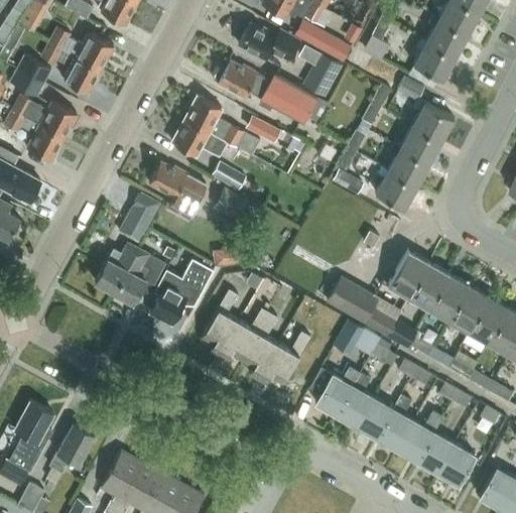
[(24,11),(28,5),(20,0),(17,0),(14,5),(24,11)]
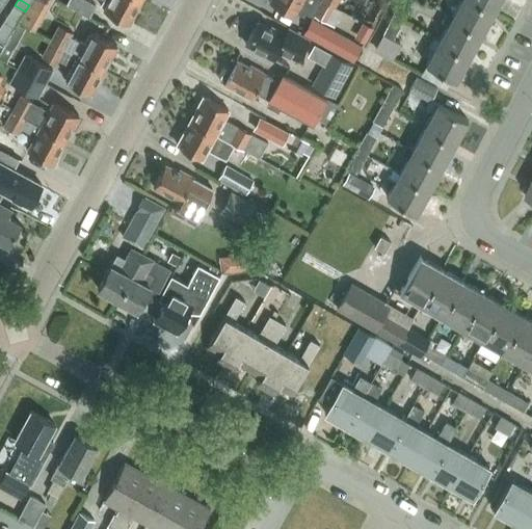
[(69,0),(67,6),(89,19),(96,6),(83,0),(69,0)]
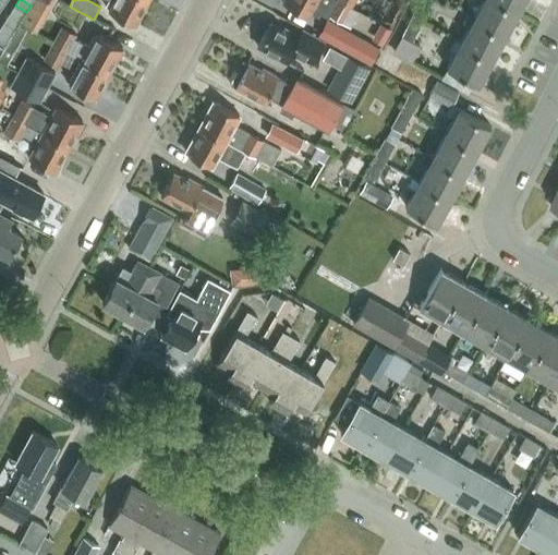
[(108,0),(110,1),(107,7),(110,9),(108,12),(135,27),(148,2),(144,0),(108,0)]
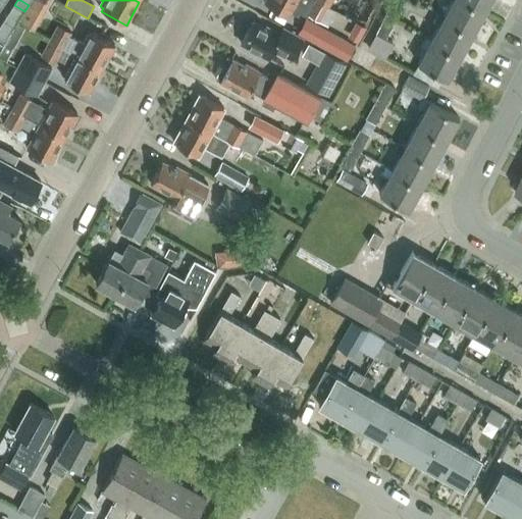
[(335,13),(328,9),(328,8),(313,0),(265,0),(263,3),(289,17),(294,8),(327,28),(335,13)]
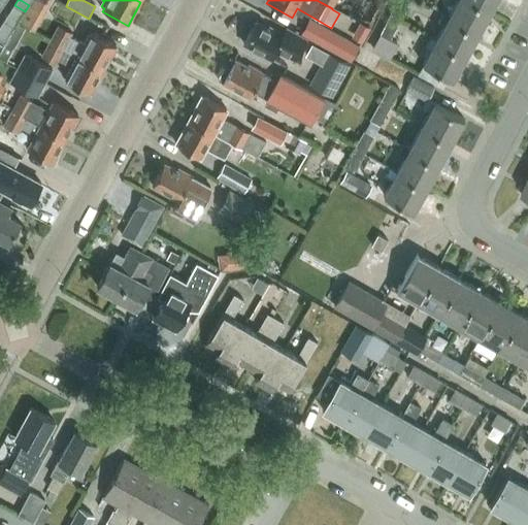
[(317,0),(332,8),(333,6),(336,0),(317,0)]
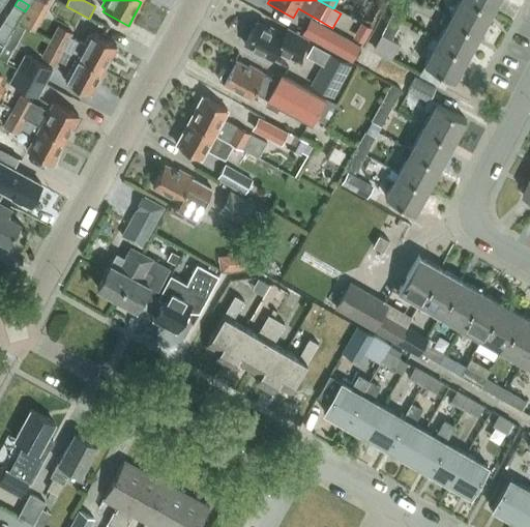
[(384,0),(354,0),(349,12),(372,25),(384,0)]
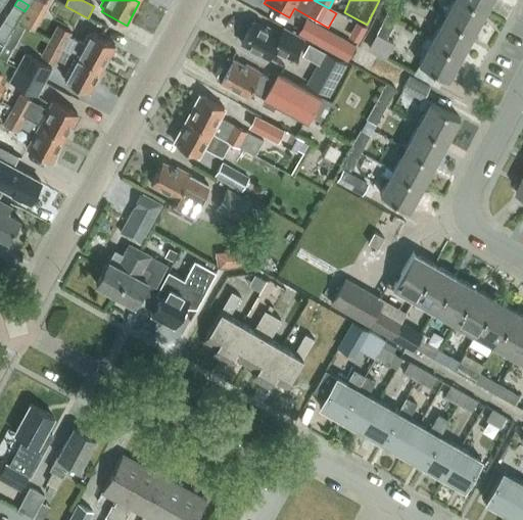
[(393,0),(385,16),(395,21),(405,4),(402,3),(397,0),(393,0)]
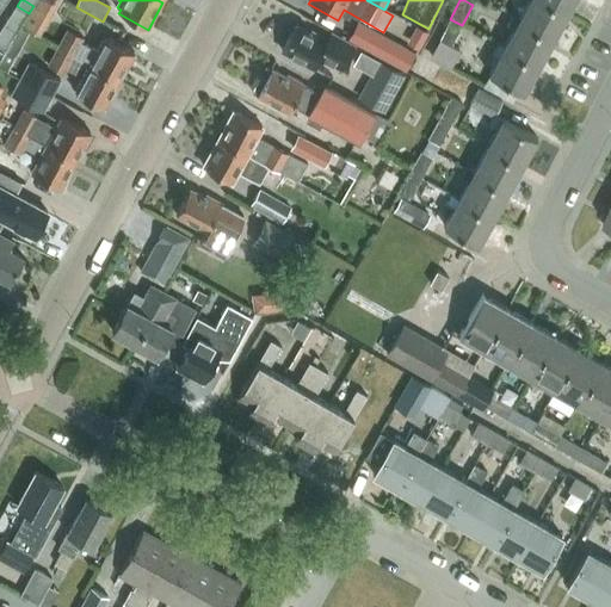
[(554,42),(568,13),(543,0),(530,0),(518,22),(554,42)]
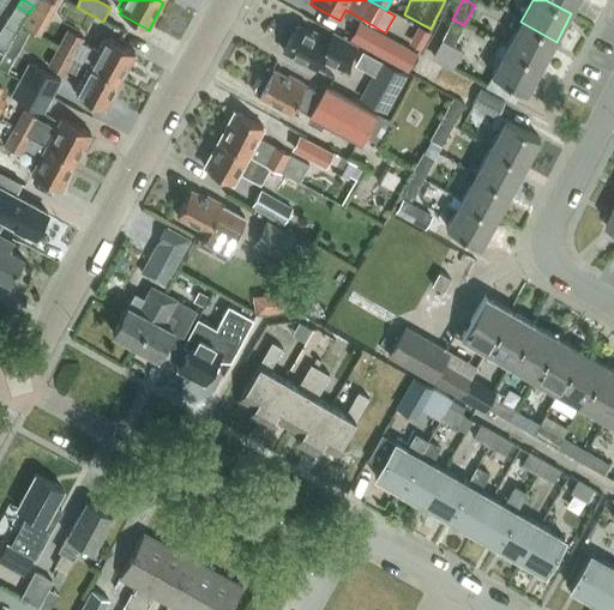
[(578,0),(546,0),(571,13),(578,0)]
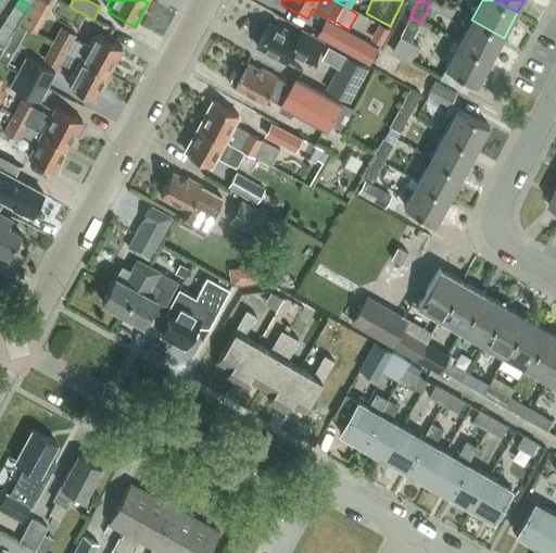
[(11,13),(22,20),(26,12),(15,5),(11,13)]
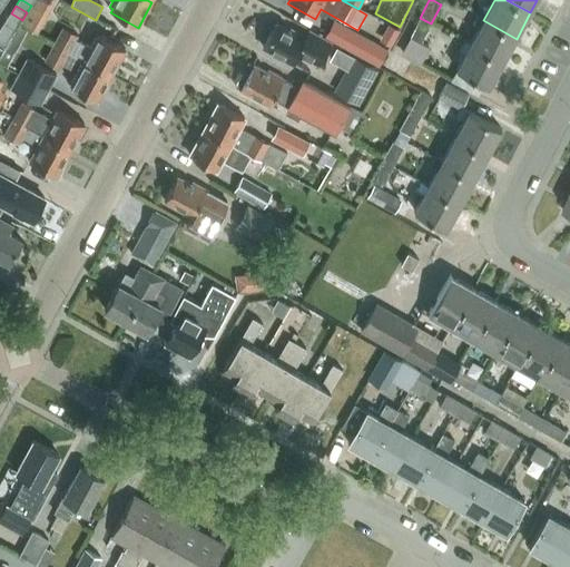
[(49,18),(31,8),(20,28),(39,38),(49,18)]
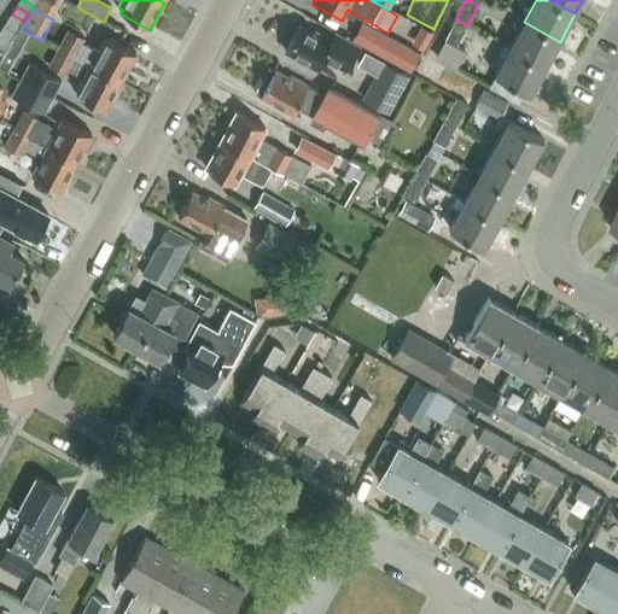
[(24,22),(12,15),(7,22),(18,29),(24,22)]
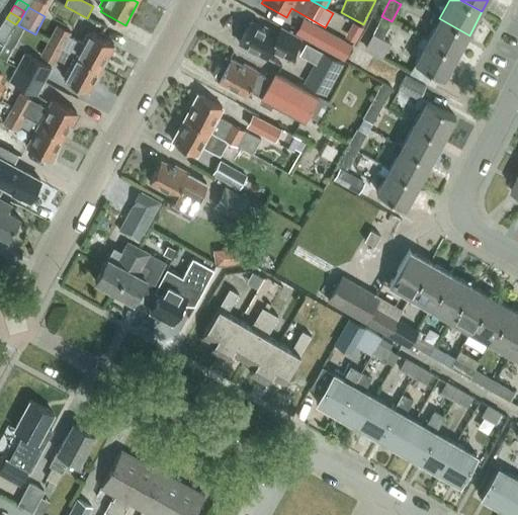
[(456,58),(469,35),(439,18),(433,15),(428,24),(435,27),(427,41),(456,58)]
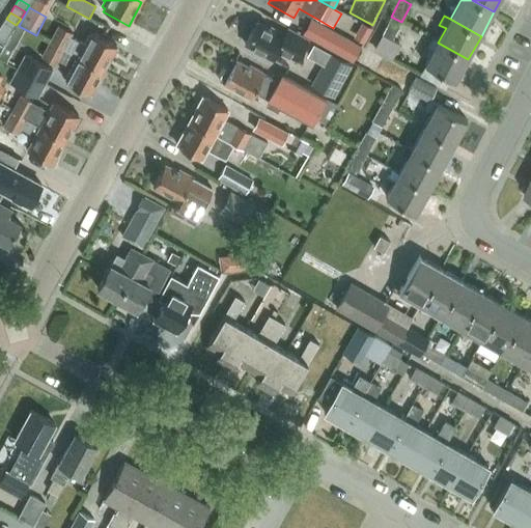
[(391,17),(382,35),(399,45),(404,35),(397,31),(401,22),(391,17)]
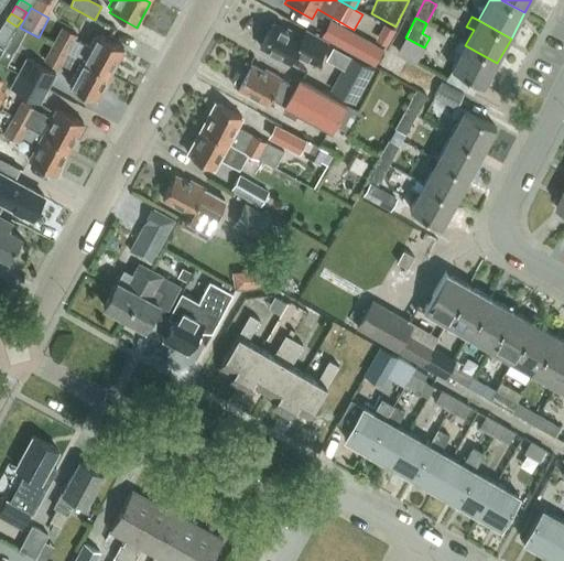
[(2,28),(12,34),(17,27),(7,20),(2,28)]
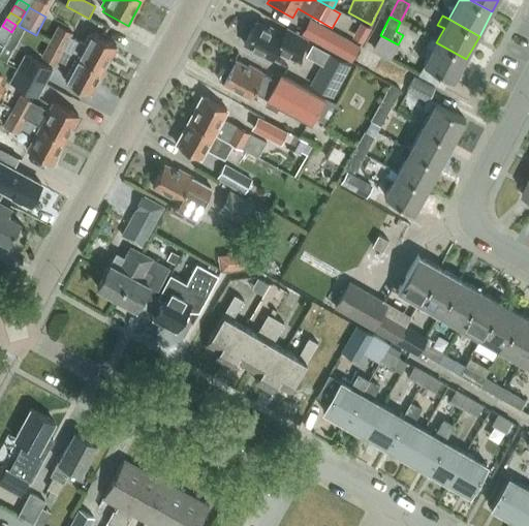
[(313,23),(306,37),(351,62),(360,48),(313,23)]
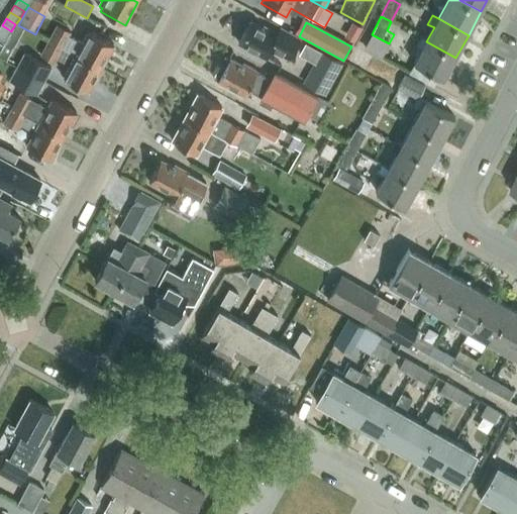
[(300,39),(281,29),(278,35),(264,28),(263,30),(250,23),(238,44),(265,60),(270,49),(289,60),(300,39)]
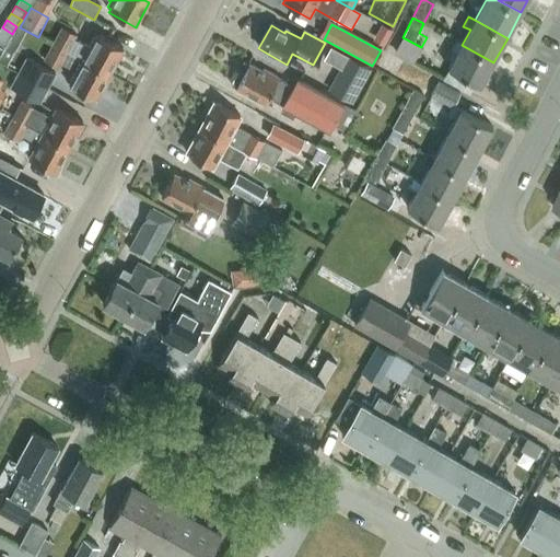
[(382,25),(373,42),(383,47),(384,47),(393,32),(391,31),(382,25)]
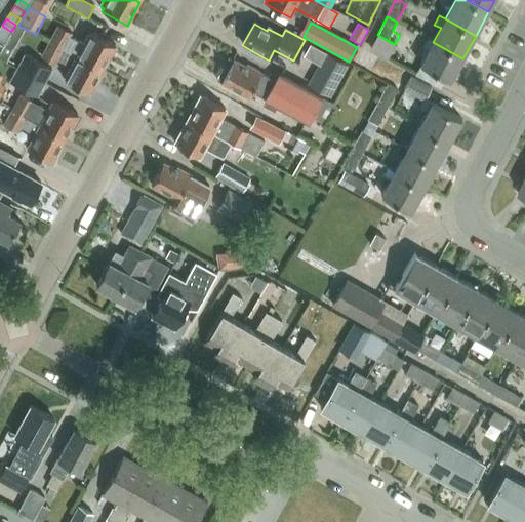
[(0,28),(0,33),(7,38),(11,32),(2,26),(0,28)]
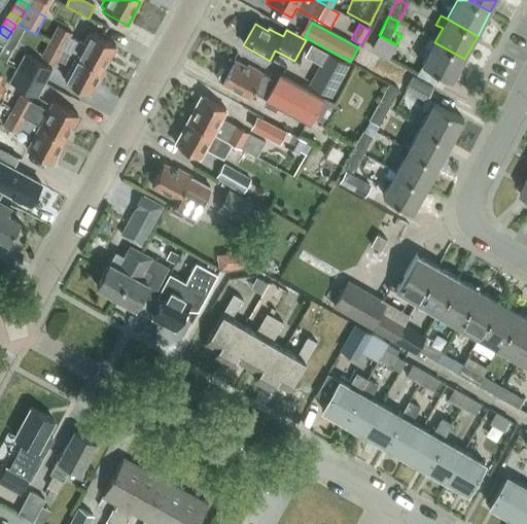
[(72,35),(59,28),(50,42),(103,71),(116,47),(91,33),(84,44),(70,37),(72,35)]
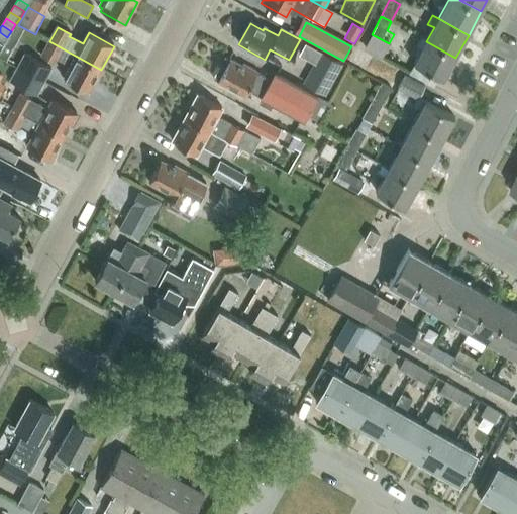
[(88,93),(101,70),(49,41),(40,57),(55,64),(58,58),(71,65),(63,80),(88,93)]
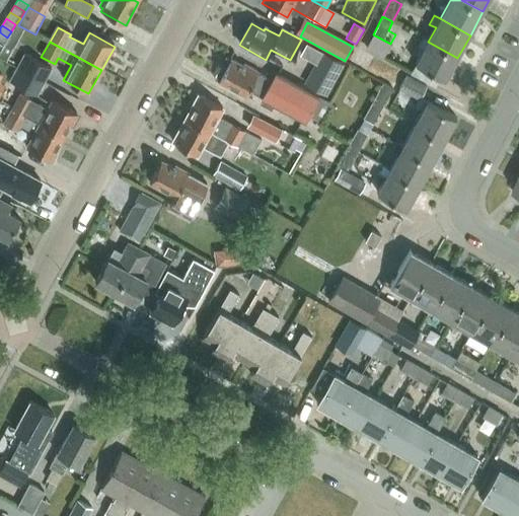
[(445,81),(457,58),(428,42),(416,64),(445,81)]
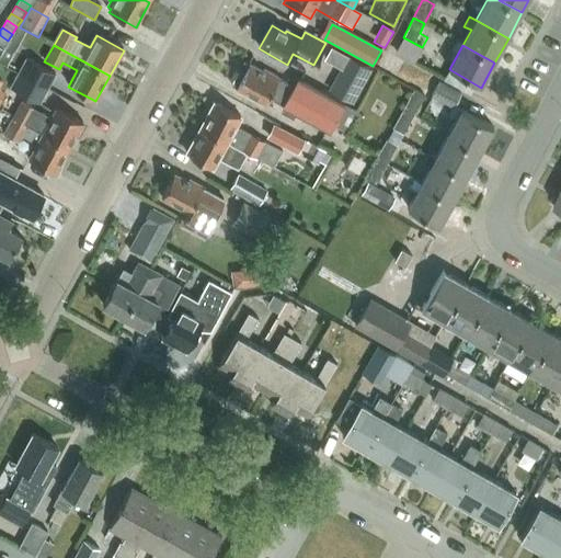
[(352,106),(371,71),(347,58),(328,93),(352,106)]
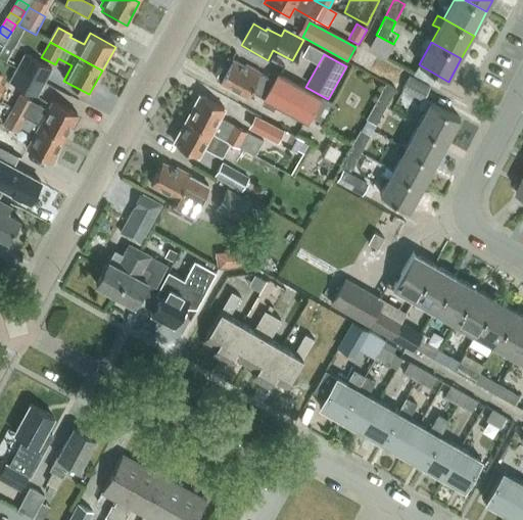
[(24,56),(16,68),(45,84),(52,72),(24,56)]
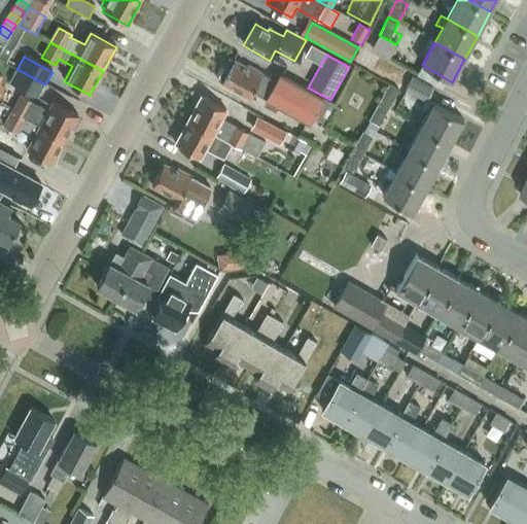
[(249,99),(254,90),(268,97),(266,101),(310,125),(323,100),(279,75),(275,82),(261,75),(262,75),(248,67),(247,69),(235,62),(230,70),(225,67),(217,81),(222,83),(222,84),(249,99)]
